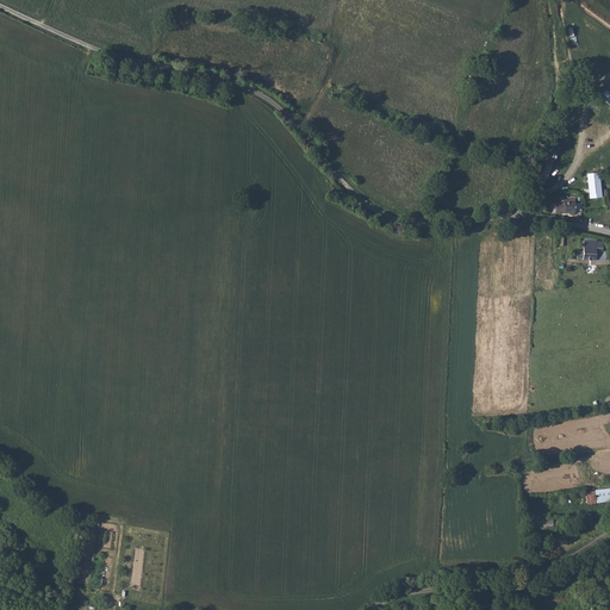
[(542,162),(552,165),(554,159),(545,155),(542,162)]
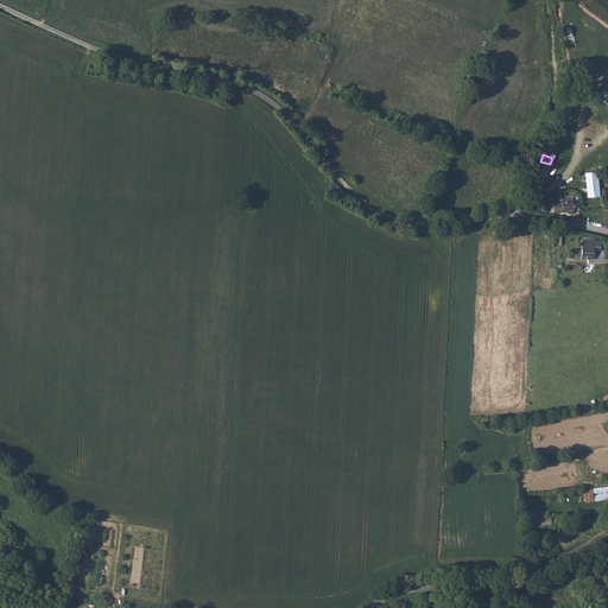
[(545,184),(550,165),(538,162),(533,181),(545,184)]
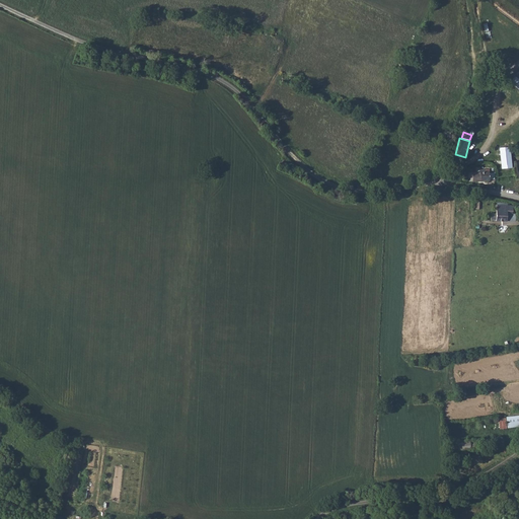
[(512,167),(512,147),(501,147),(501,168),(512,167)]
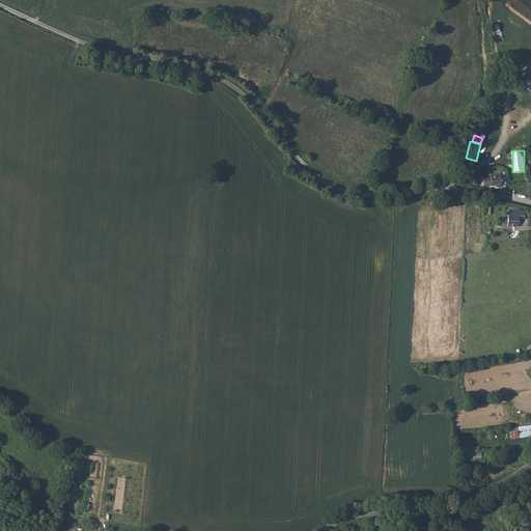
[(503,184),(502,172),(498,172),(498,174),(480,175),(480,185),(503,184)]
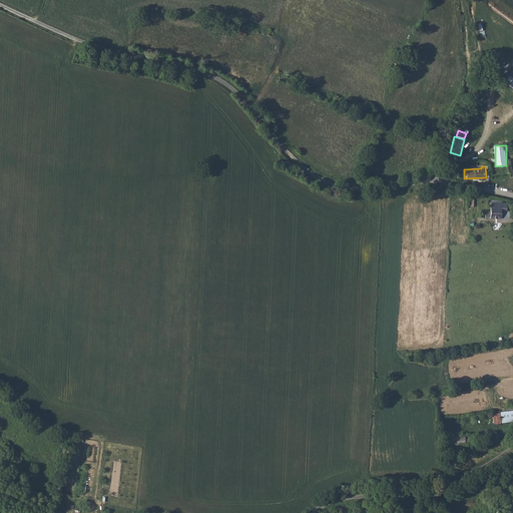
[(492,216),(492,217),(503,217),(504,211),(509,211),(509,202),(493,201),(492,210),(492,216)]
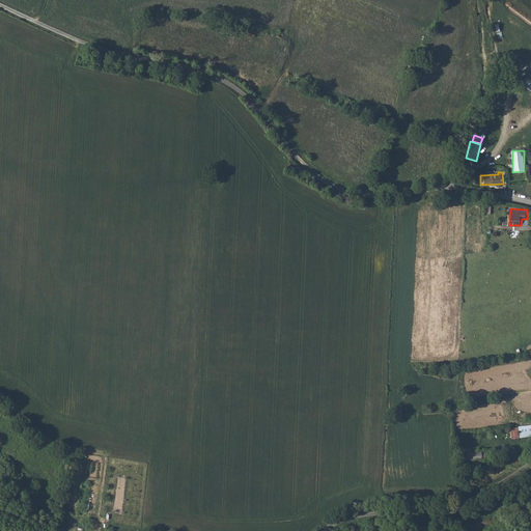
[(530,424),(518,426),(520,438),(530,436),(530,424)]
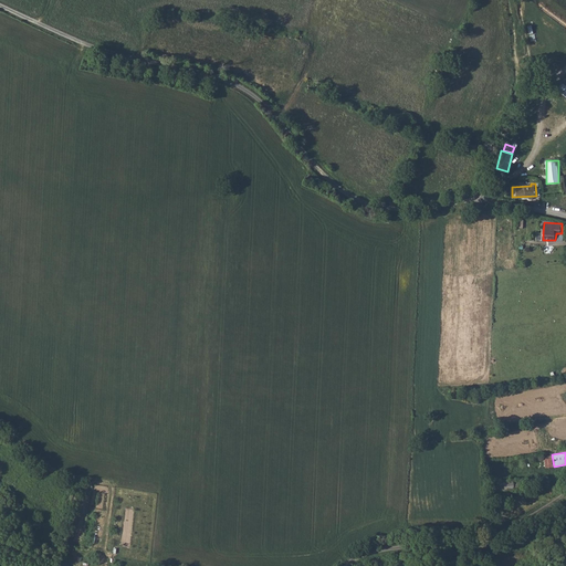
[(495,491),(514,490),(513,481),(494,482),(495,491)]
